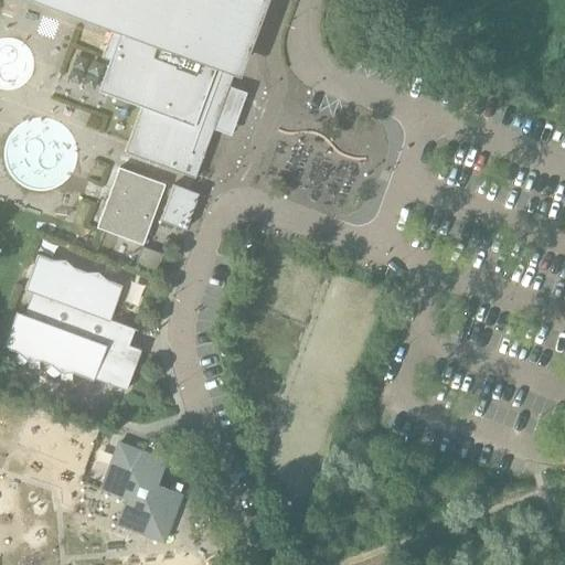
[(49,0),(113,23),(100,57),(112,62),(103,88),(141,103),(124,152),(193,178),(214,120),(216,120),(217,120),(220,120),(221,120),(223,118),(224,117),(224,116),(225,114),(225,113),(225,110),(224,109),(224,108),(223,107),(222,106),(221,105),(258,0),(49,0)]
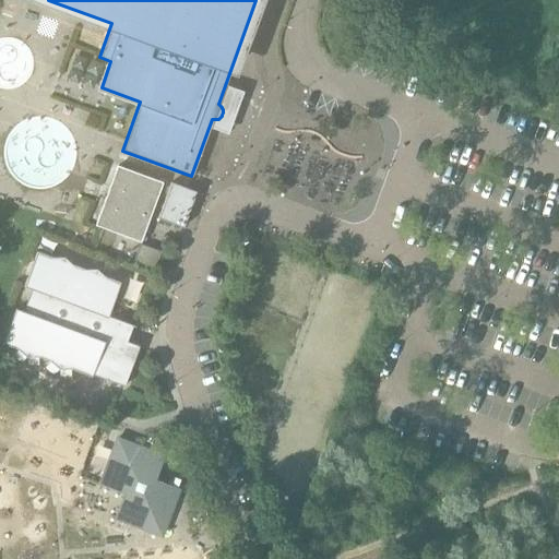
[(119,234),(135,240),(139,241),(140,241),(162,182),(117,166),(95,225),(119,234)]
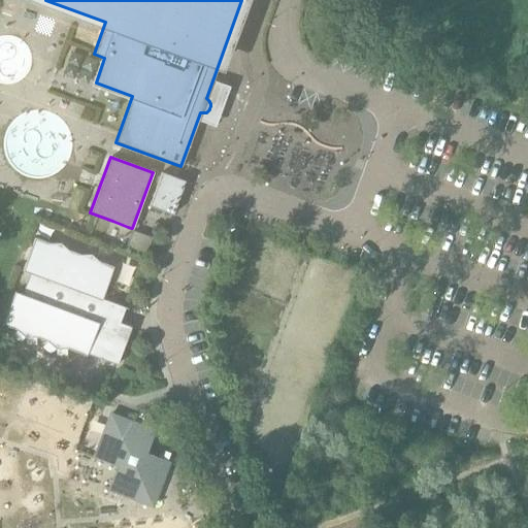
[(185,180),(176,178),(161,172),(149,206),(172,215),(185,180)]
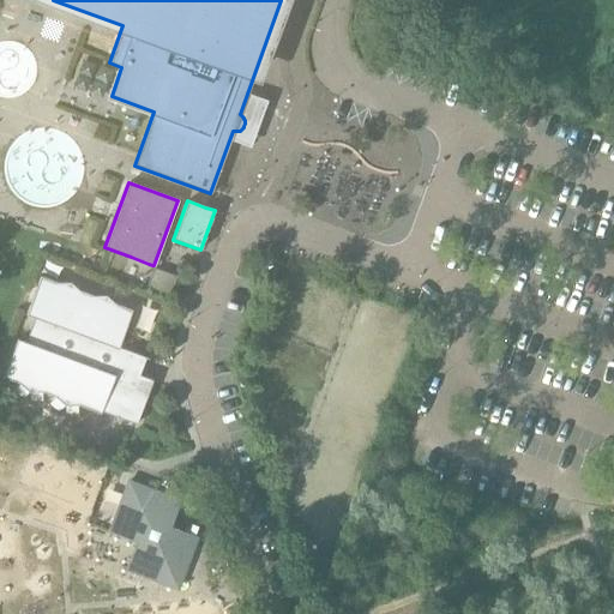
[(155,266),(149,283),(170,290),(176,272),(155,266)]
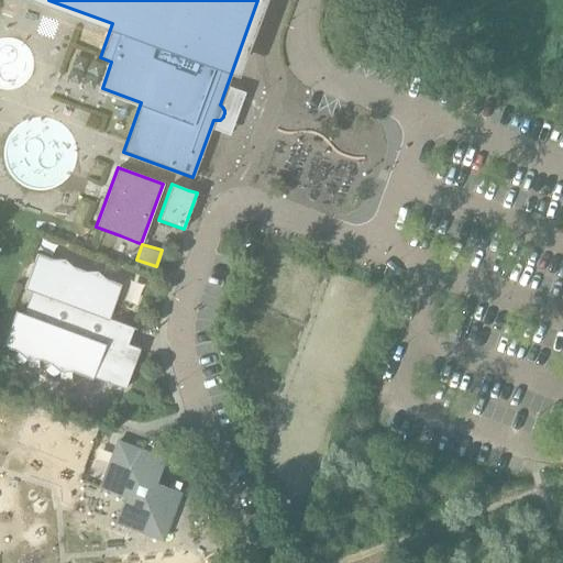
[(92,376),(124,389),(140,349),(128,344),(133,329),(135,330),(135,329),(108,318),(120,284),(106,278),(96,271),(85,271),(73,266),(64,258),(52,258),(36,253),(23,288),(31,291),(22,313),(14,311),(2,346),(17,352),(26,360),(39,359),(50,363),(58,372),(70,371),(91,378),(92,376)]
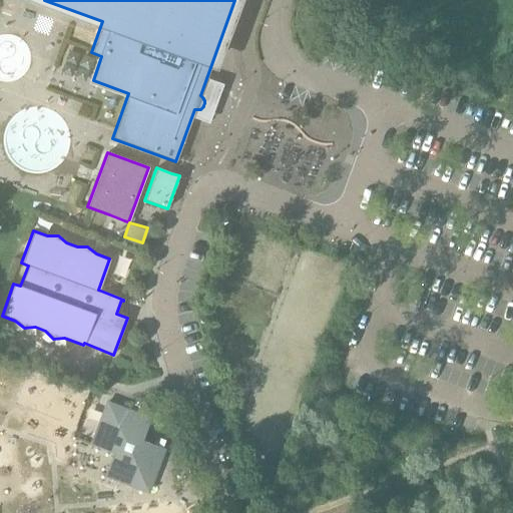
[(59,377),(70,381),(73,373),(62,369),(59,377)]
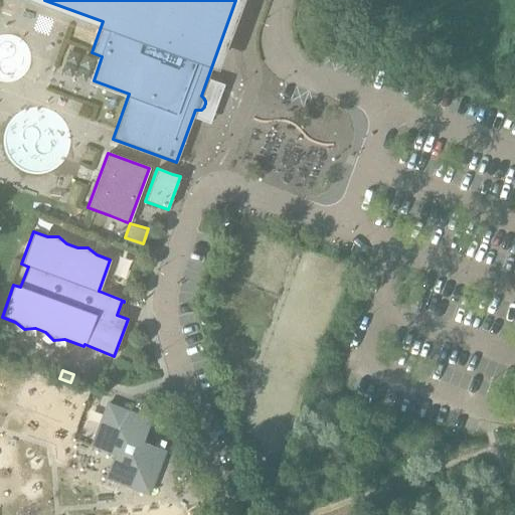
[(146,419),(148,413),(139,409),(137,416),(107,405),(92,447),(114,455),(106,478),(148,493),(163,451),(140,443),(148,420),(146,419)]
